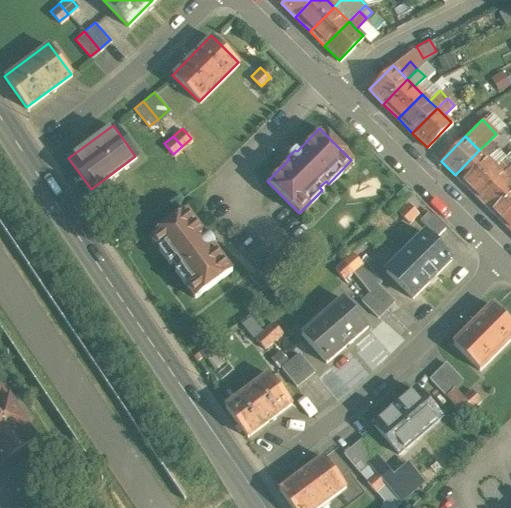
[(490,140),(479,150),(487,157),(497,147),(490,140)]
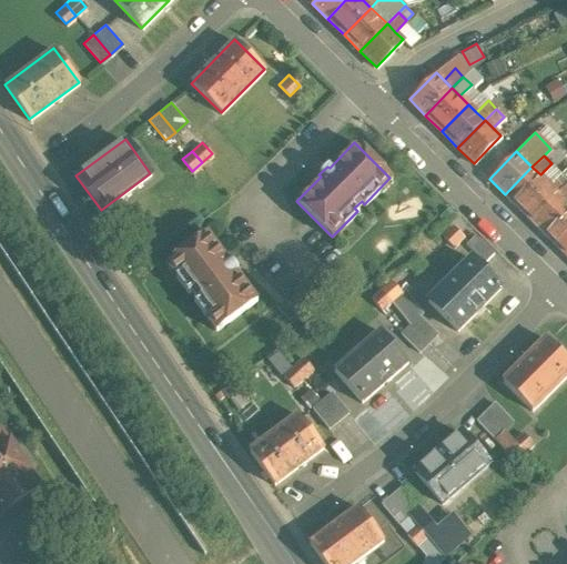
[(532,167),(505,194),(522,211),(548,183),(540,174),(532,167)]
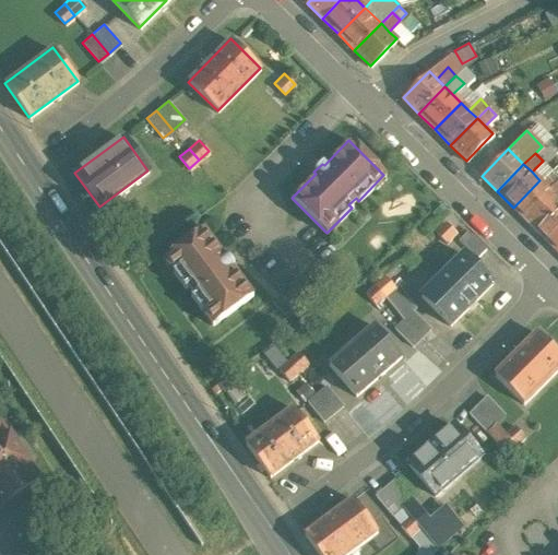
[(557,177),(548,188),(556,197),(557,193),(557,177)]
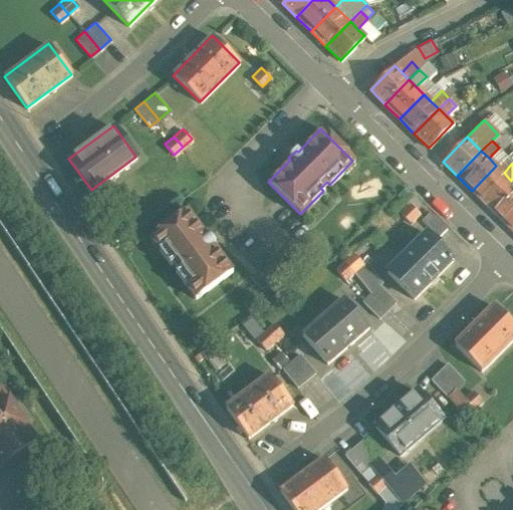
[(496,166),(472,191),(487,205),(511,181),(504,173),(496,166)]
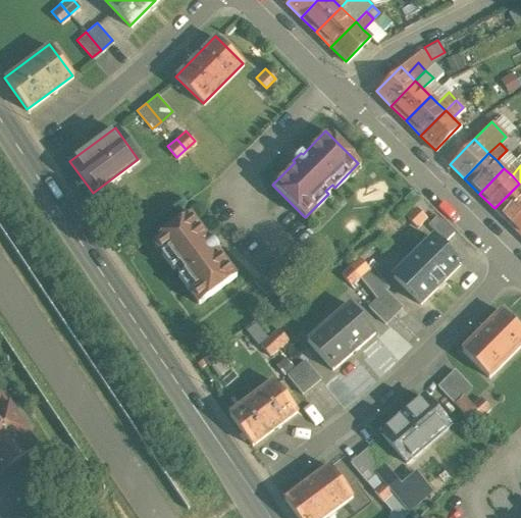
[(520,185),(519,184),(495,208),(510,223),(520,211),(520,185)]
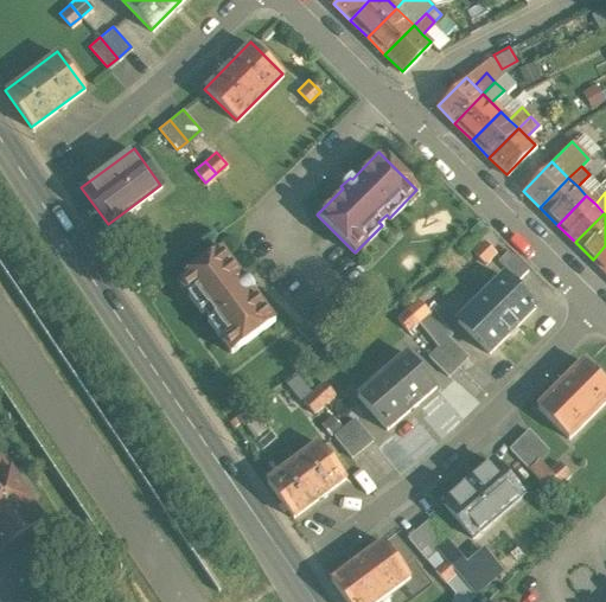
[(483,237),(471,249),(485,263),(497,251),(483,237)]
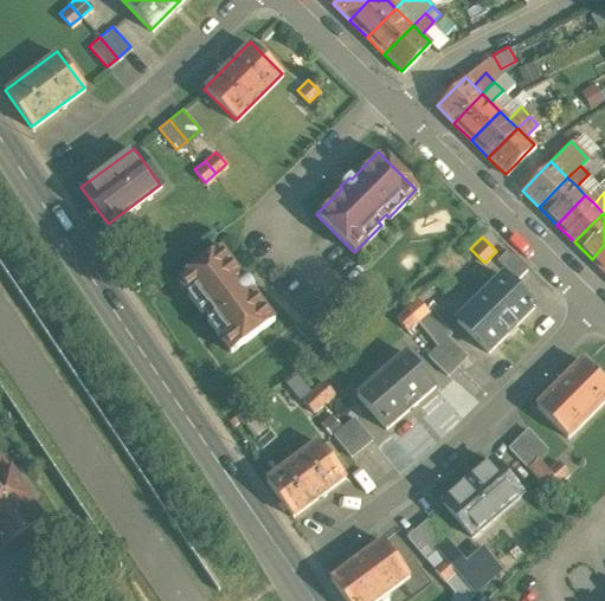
[(604,245),(592,259),(604,272),(604,245)]
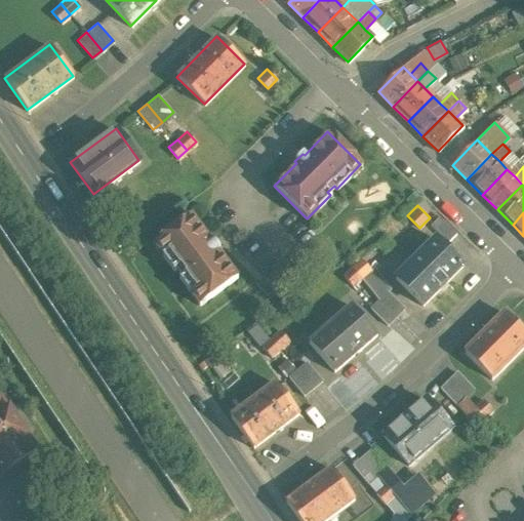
[(210,241),(191,215),(154,242),(173,269),(176,268),(182,275),(179,277),(199,304),(236,277),(216,250),(218,248),(212,240),(210,241)]
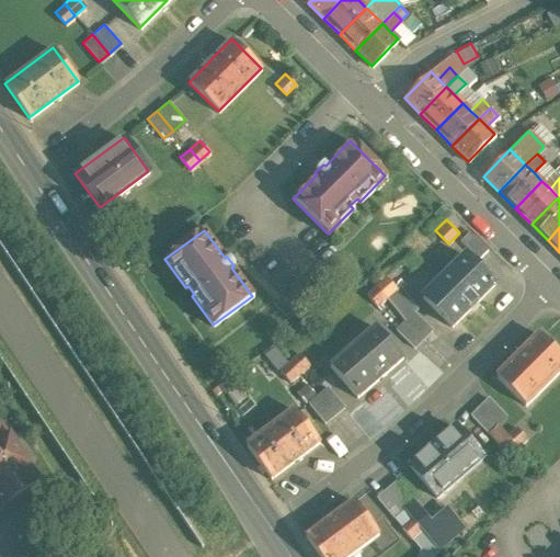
[(487,249),(468,230),(459,240),(478,259),(487,249)]
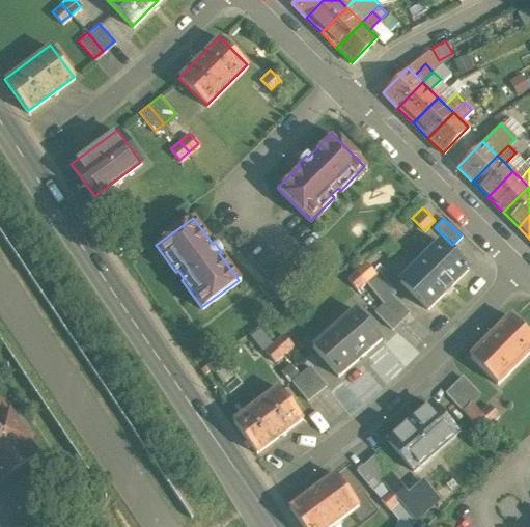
[(467,268),(439,240),(399,281),(426,308),(467,268)]
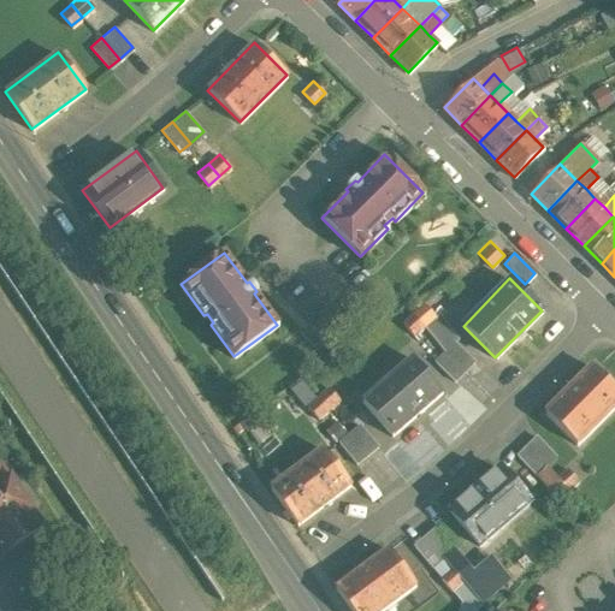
[(435,316),(424,303),(413,313),(424,326),(435,316)]
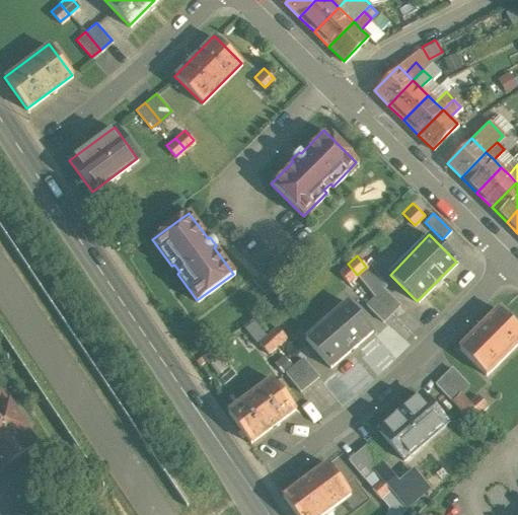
[(348,264),(339,272),(348,282),(357,275),(348,264)]
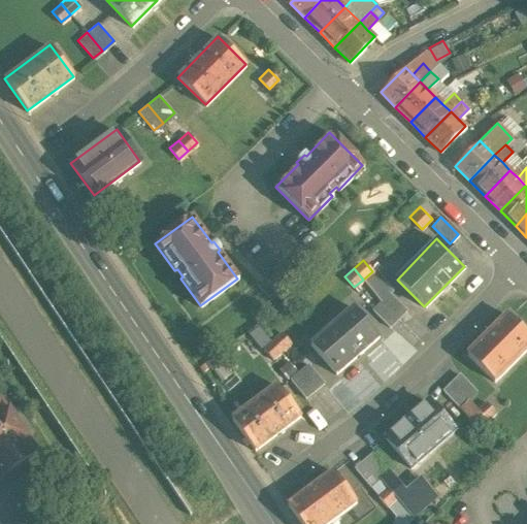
[(405,309),(389,293),(381,301),(397,318),(405,309)]
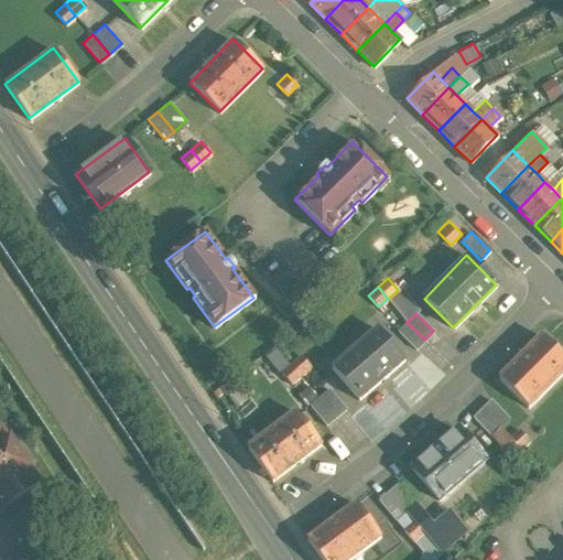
[(424,340),(407,322),(398,331),(415,348),(424,340)]
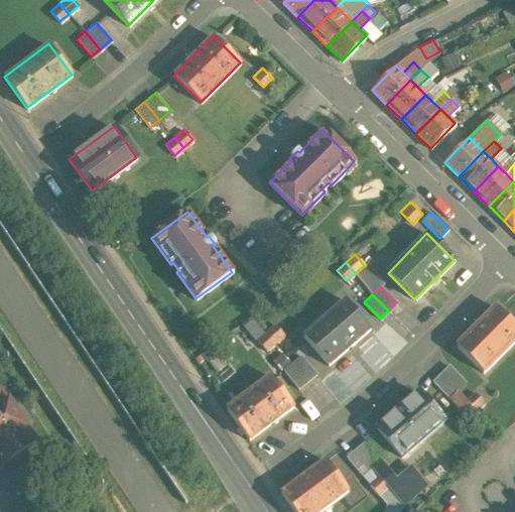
[(345,299),(302,336),(328,365),(370,329),(345,299)]
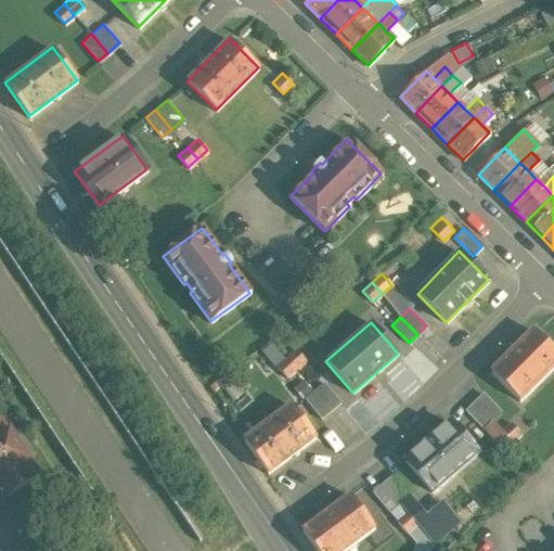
[(553,364),(553,350),(532,330),(490,372),(519,400),(553,364)]
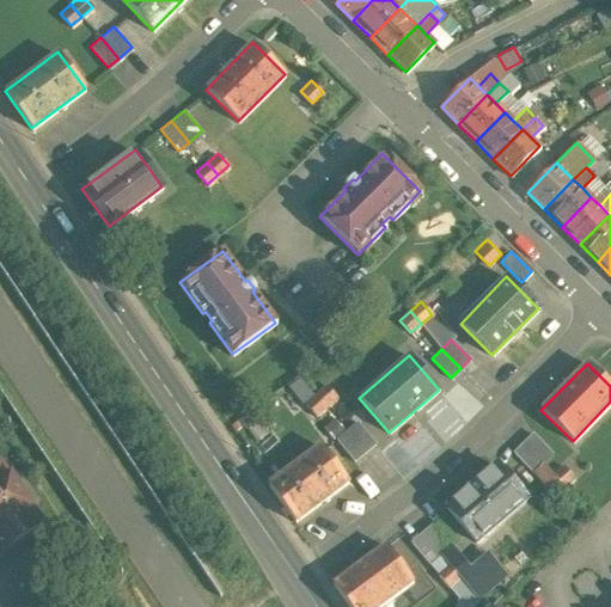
[(325,384),(315,393),(327,406),(337,397),(325,384)]
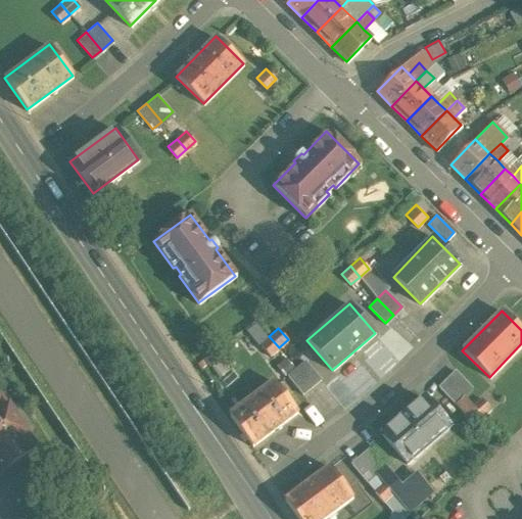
[(279,347),(269,336),(261,344),(270,355),(279,347)]
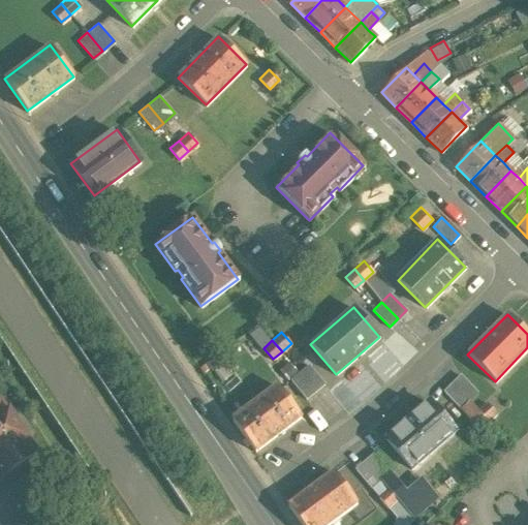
[(323,382),(308,364),(300,371),(314,390),(323,382)]
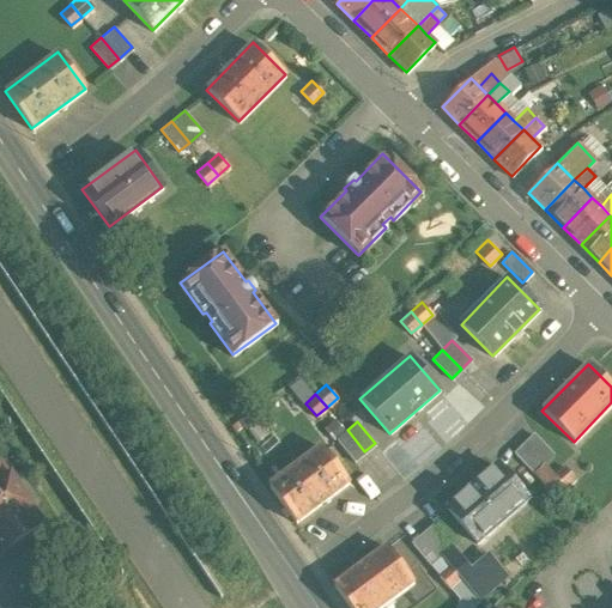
[(347,430),(337,439),(353,460),(364,451),(347,430)]
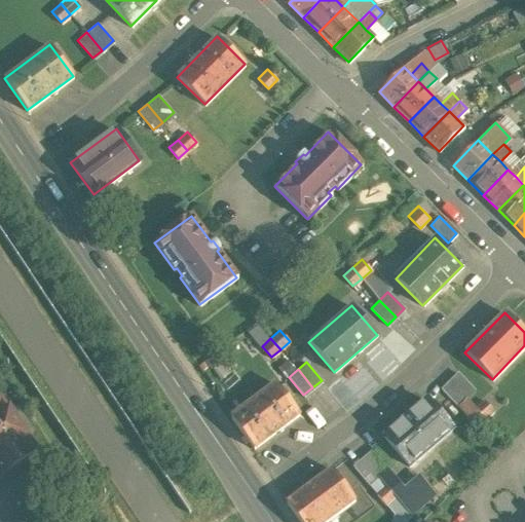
[(474,389),(457,372),(449,380),(465,398),(474,389)]
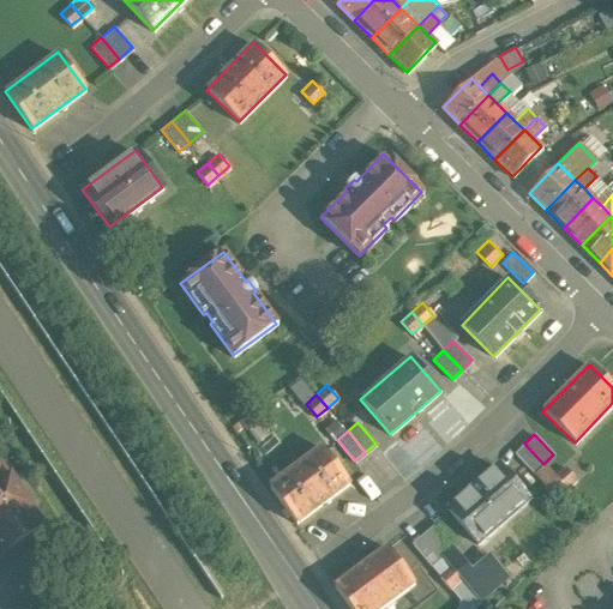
[(544,464),(524,444),(515,453),(534,474),(544,464)]
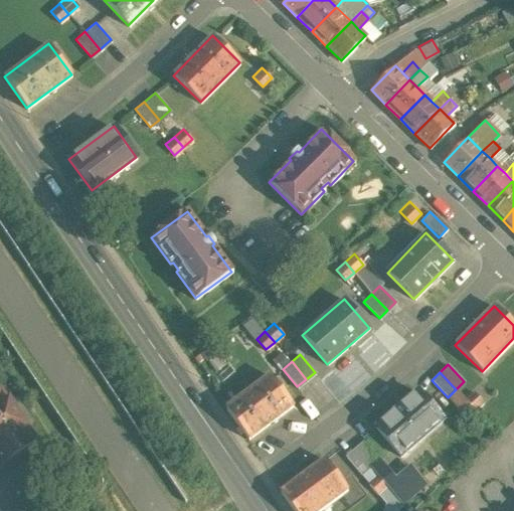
[(270,374),(225,407),(247,438),(293,404),(270,374)]
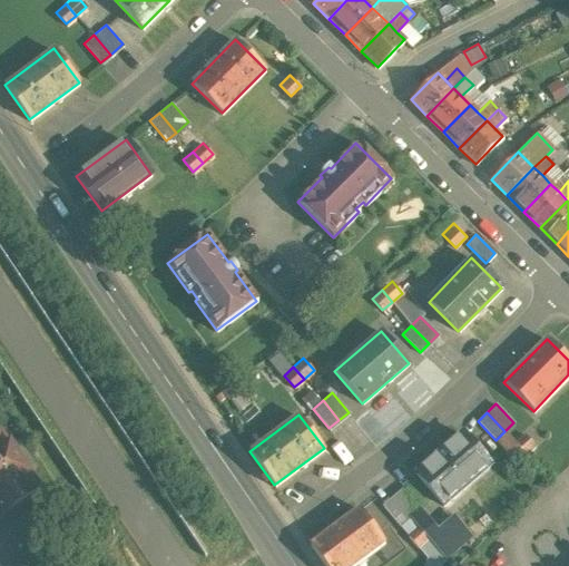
[(10,446),(0,431),(0,507),(2,510),(38,487),(27,470),(35,466),(18,440),(10,446)]
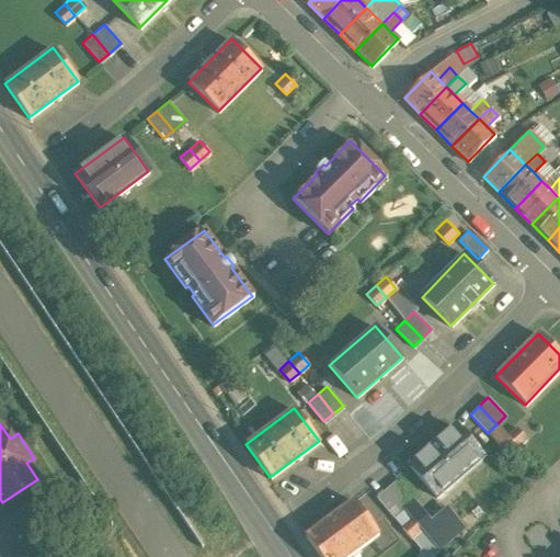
[(481,457),(454,425),(409,466),(435,497),(481,457)]
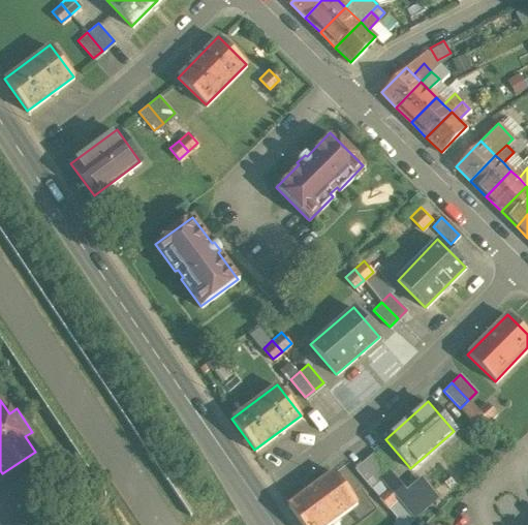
[(496,413),(487,402),(477,410),(487,421),(496,413)]
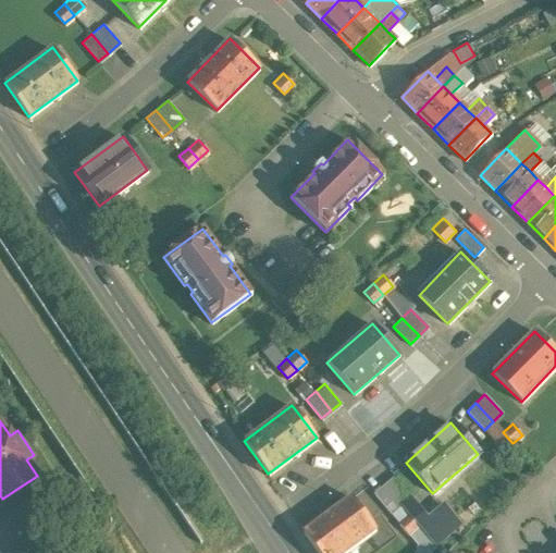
[(503,432),(493,440),(503,452),(513,443),(503,432)]
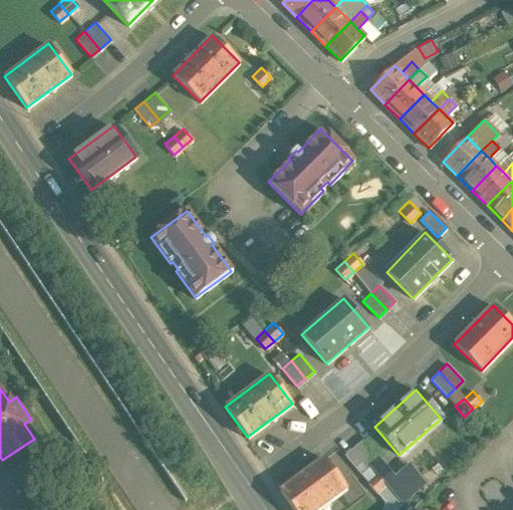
[(376,458),(362,441),(353,448),(368,465),(376,458)]
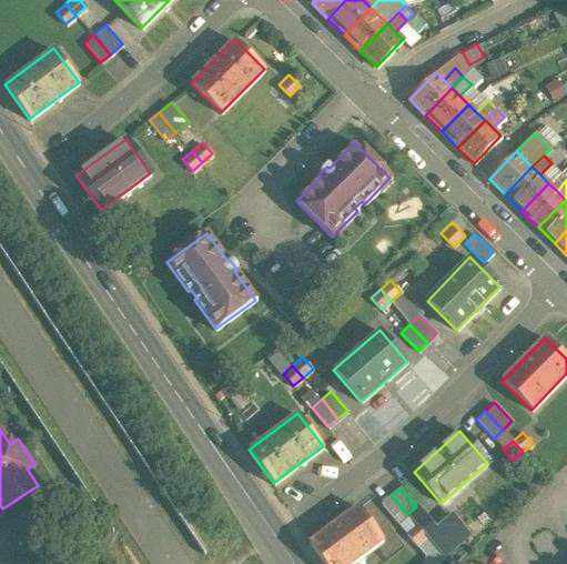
[(391,495),(381,503),(397,523),(407,514),(391,495)]
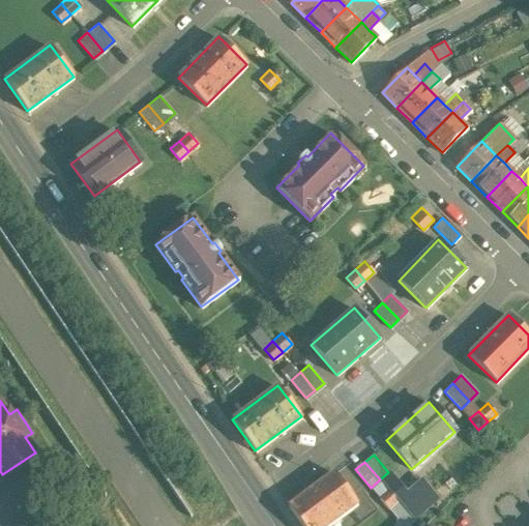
[(325,525),(357,503),(333,472),(288,505),(302,525),(325,525)]
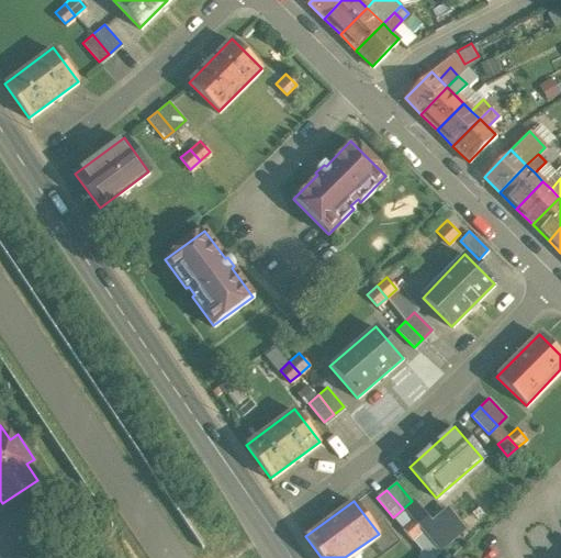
[(421,510),(411,519),(422,531),(432,522),(421,510)]
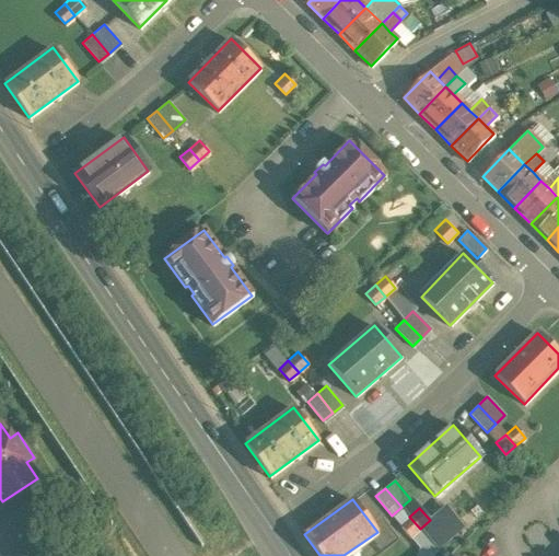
[(409,517),(399,525),(410,537),(420,529),(409,517)]
